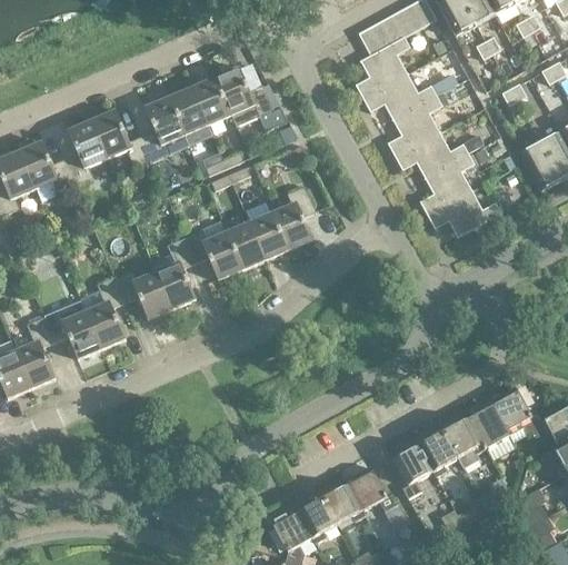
[(436,19),(426,0),(417,0),(412,2),(425,25),(436,19)]
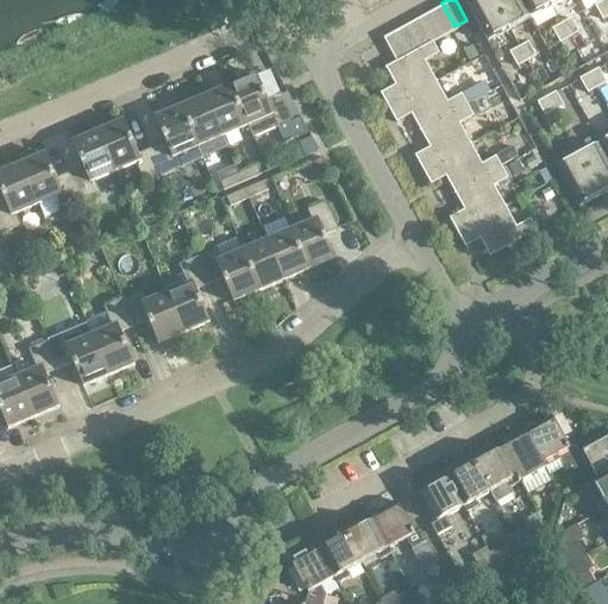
[(508,27),(493,0),(468,0),(465,1),(487,39),(508,27)]
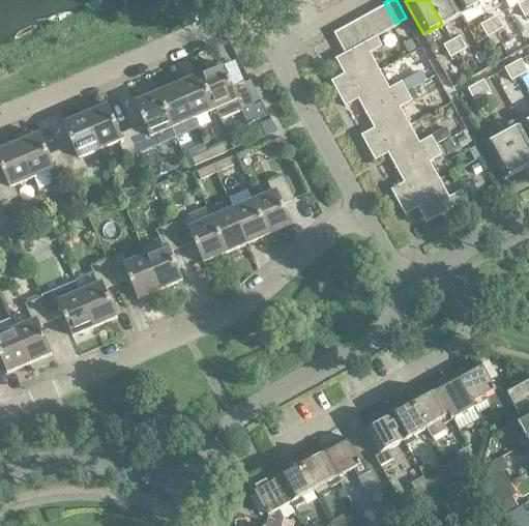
[(461,13),(452,0),(429,0),(442,24),(461,13)]
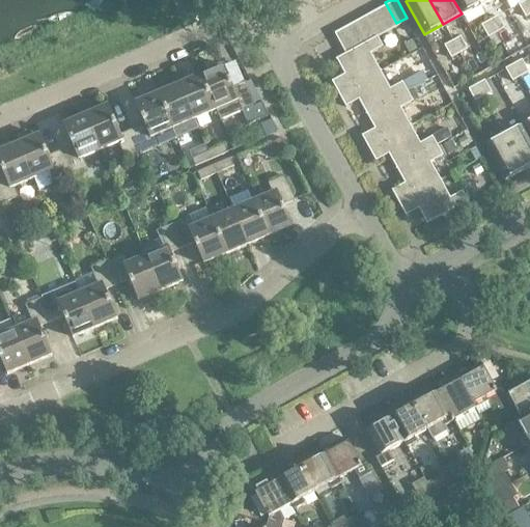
[(480,3),(478,0),(453,0),(462,14),(480,3)]
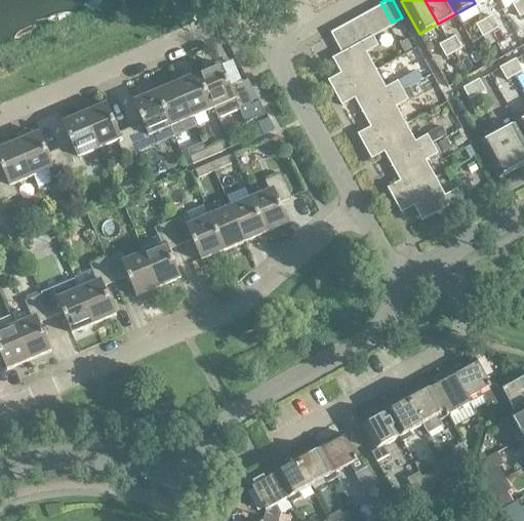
[(523,10),(523,4),(521,0),(514,0),(512,1),(519,13),(523,10)]
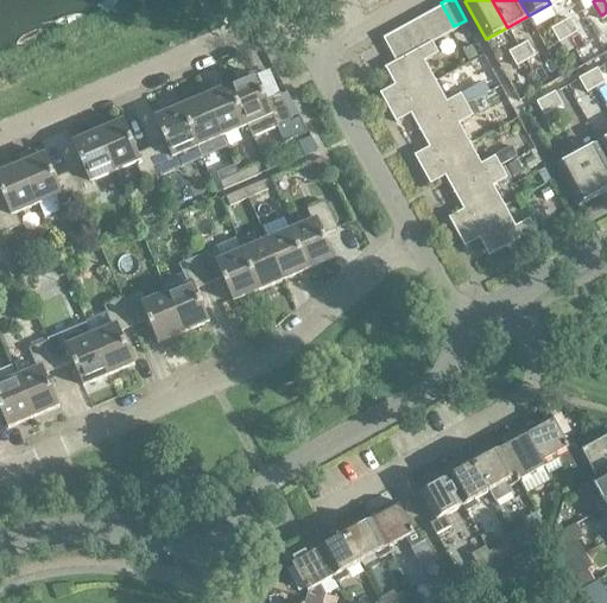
[(454,26),(441,2),(429,10),(442,33),(454,26)]
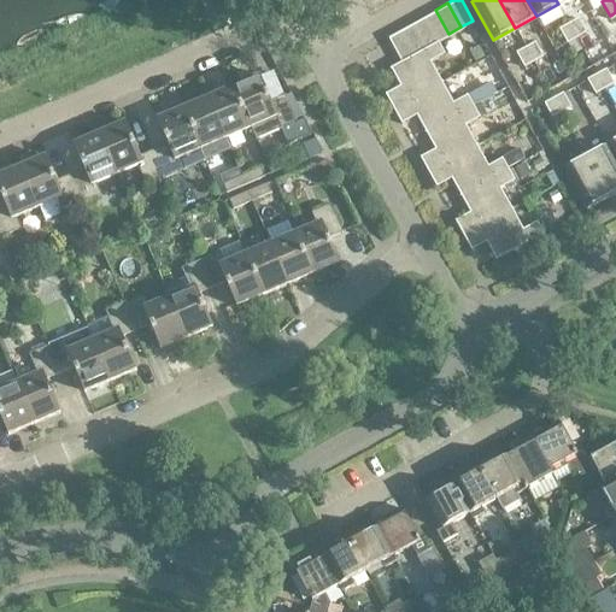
[(449,34),(435,10),(423,16),(436,40),(438,39),(438,40),(449,34)]
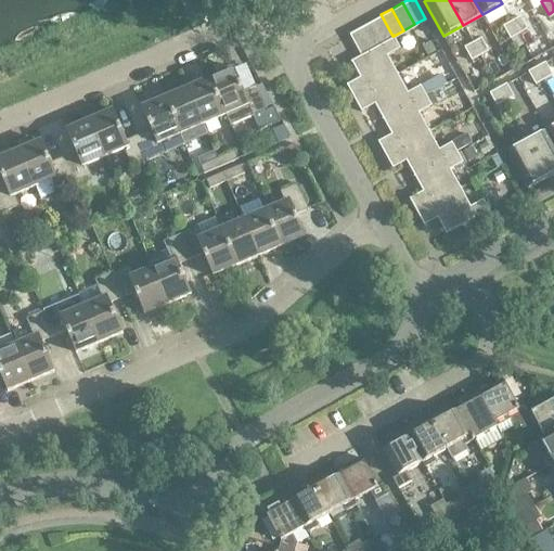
[(393,36),(381,14),(370,21),(382,41),(393,36)]
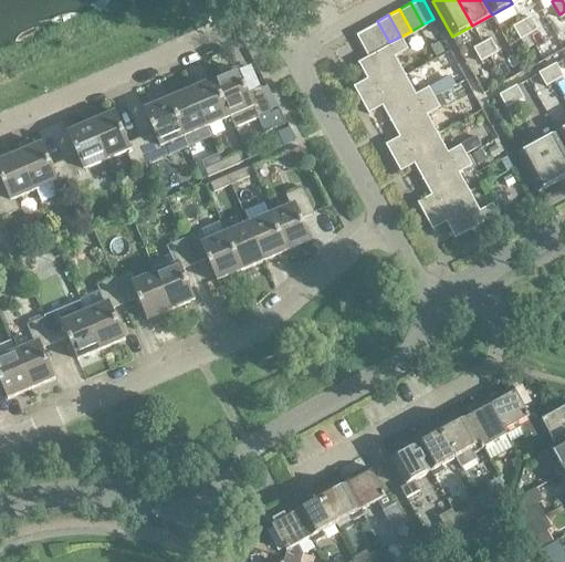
[(530,14),(521,19),(529,32),(536,28),(530,14)]
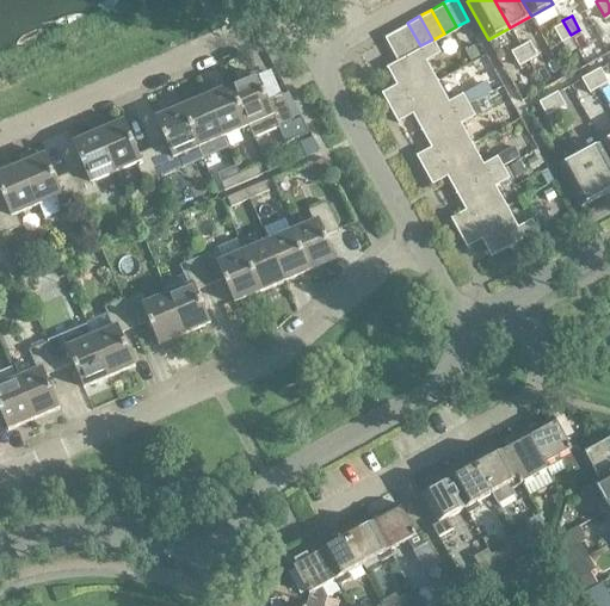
[(571,35),(562,20),(553,25),(561,39),(571,35)]
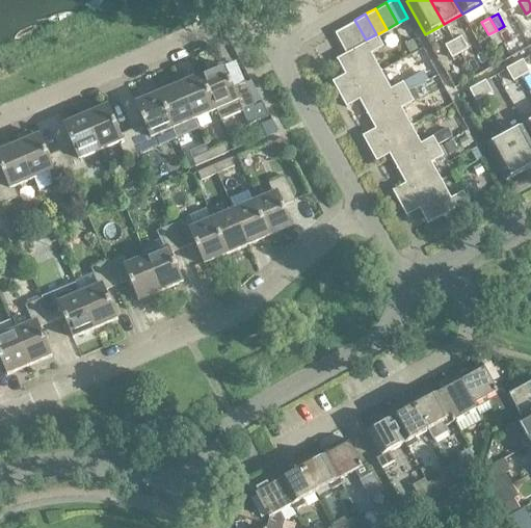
[(366,40),(354,20),(345,25),(356,46),(366,40)]
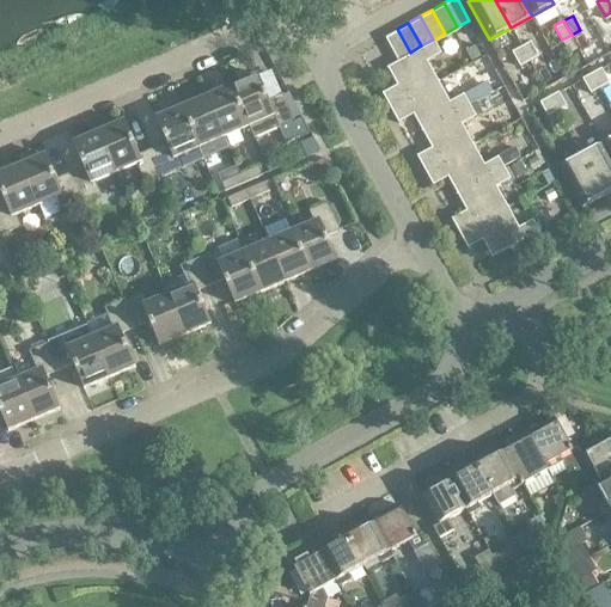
[(410,53),(397,29),(385,36),(398,59),(410,53)]
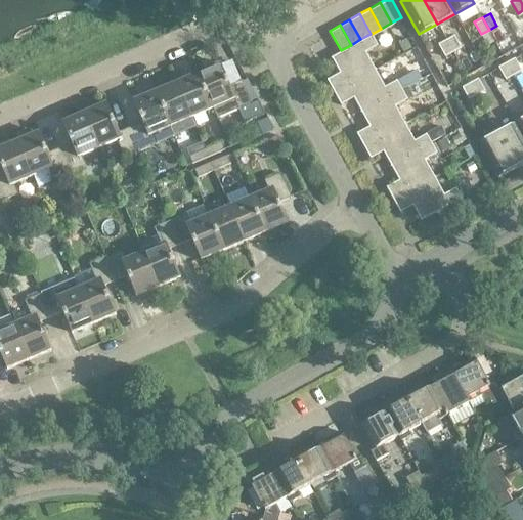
[(372,33),(371,34),(360,39),(351,45),(341,50),(331,55),(339,71),(327,78),(333,90),(375,67),(365,49),(377,42),(372,34),(372,33)]
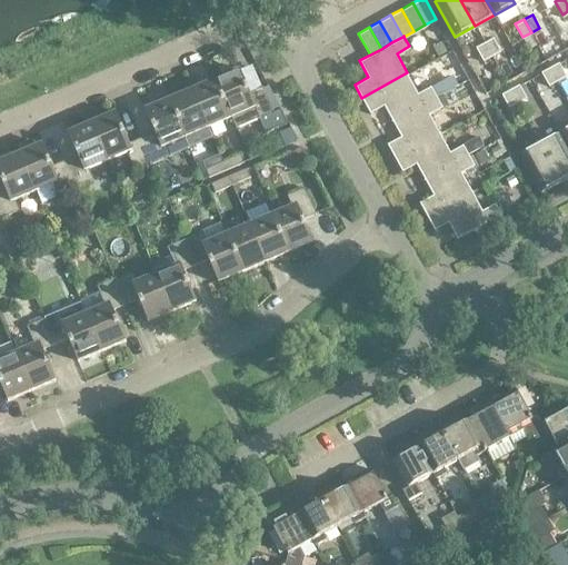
[(492,36),(485,41),(491,53),(500,49),(492,36)]
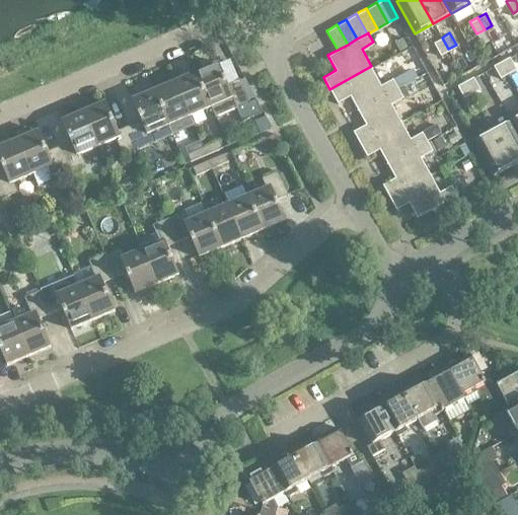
[(401,35),(394,40),(398,48),(405,45),(401,35)]
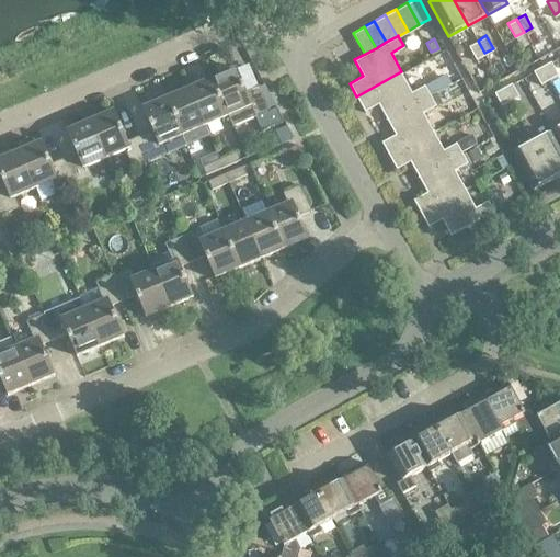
[(484,53),(478,41),(468,45),(476,58),(484,53)]
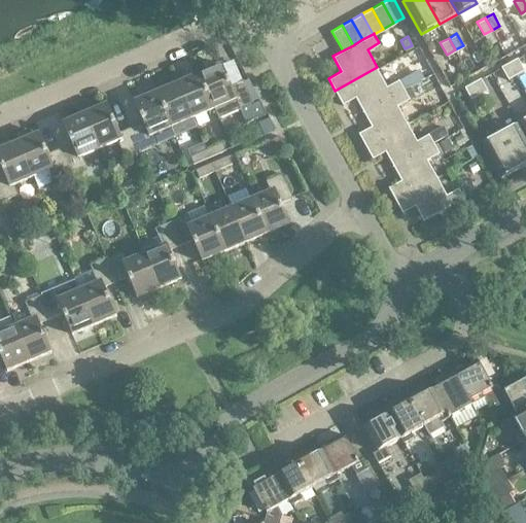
[(524,68),(517,57),(509,61),(516,73),(524,68)]
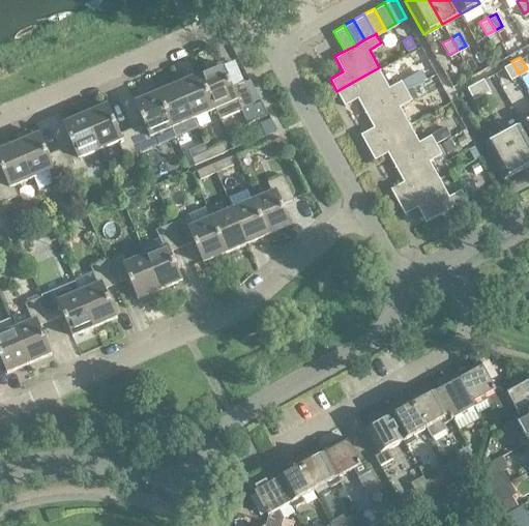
[(519,74),(511,61),(504,65),(510,78),(519,74)]
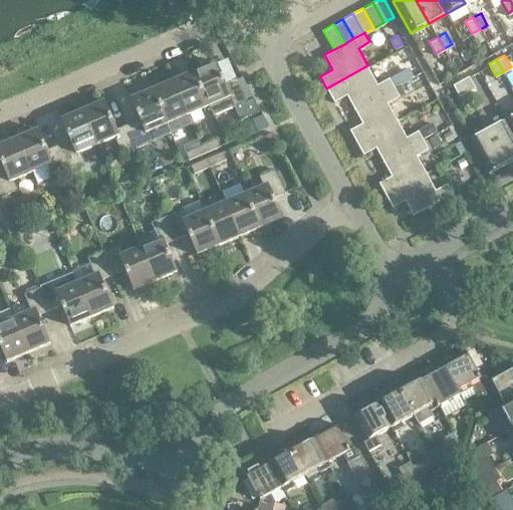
[(216,60),(194,70),(209,103),(226,96),(230,106),(246,99),(237,76),(225,81),(216,60)]
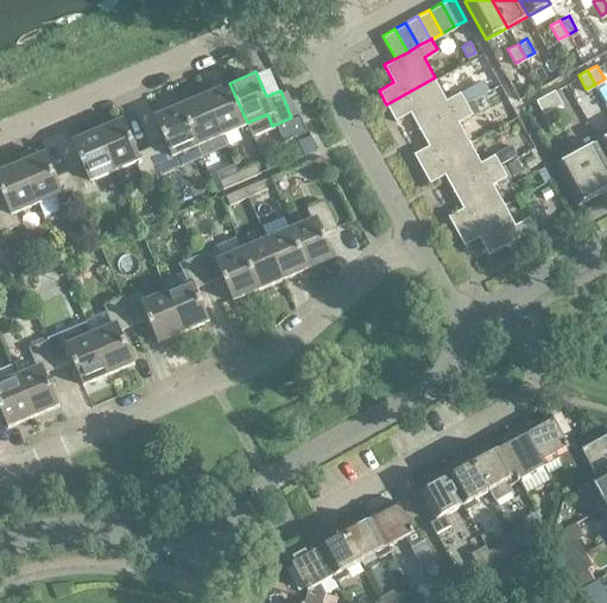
[(447,99),(435,77),(386,105),(394,119),(409,110),(418,128),(466,101),(460,90),(447,99)]
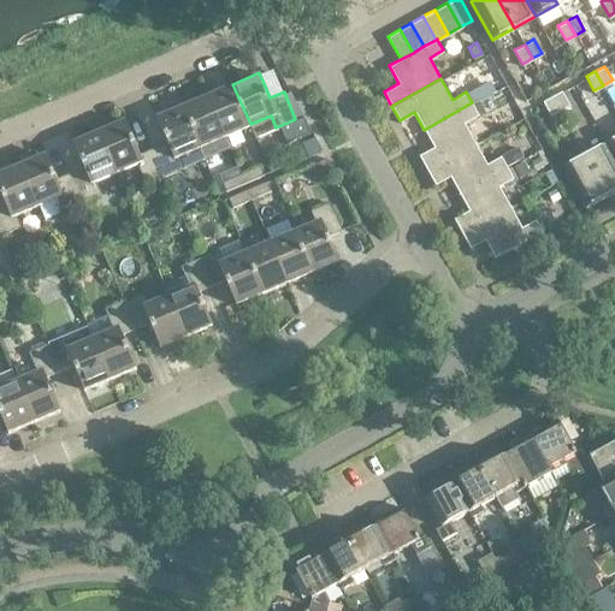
[(489,79),(468,92),(474,101),(495,90),(489,79)]
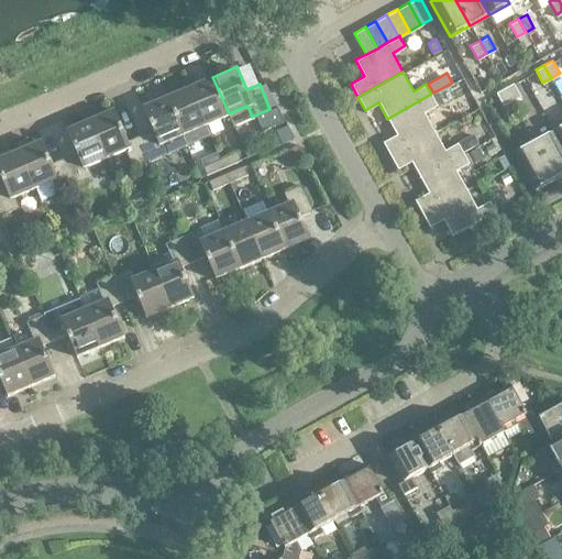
[(229,113),(212,77),(190,86),(206,123),(229,113)]
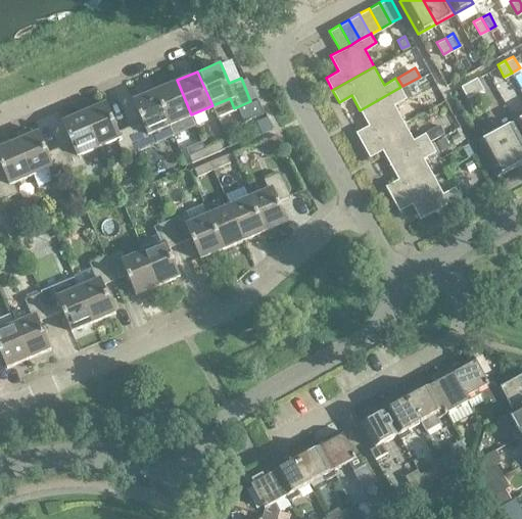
[(483,89),(477,76),(469,81),(475,93),(483,89)]
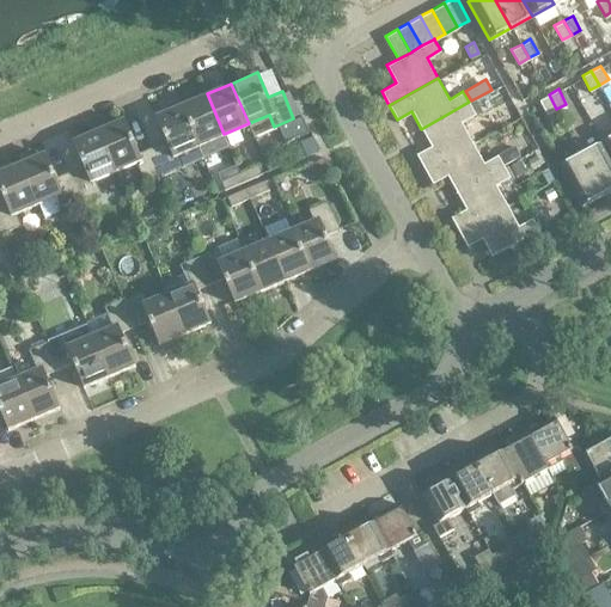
[(224,134),(207,93),(181,104),(199,145),(224,134)]
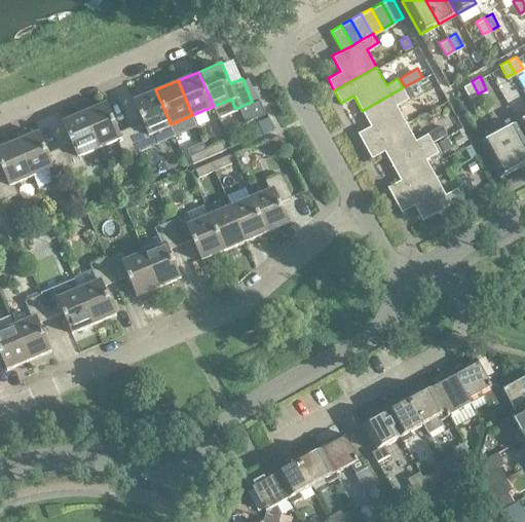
[(478,94),(472,81),(463,85),(470,98),(478,94)]
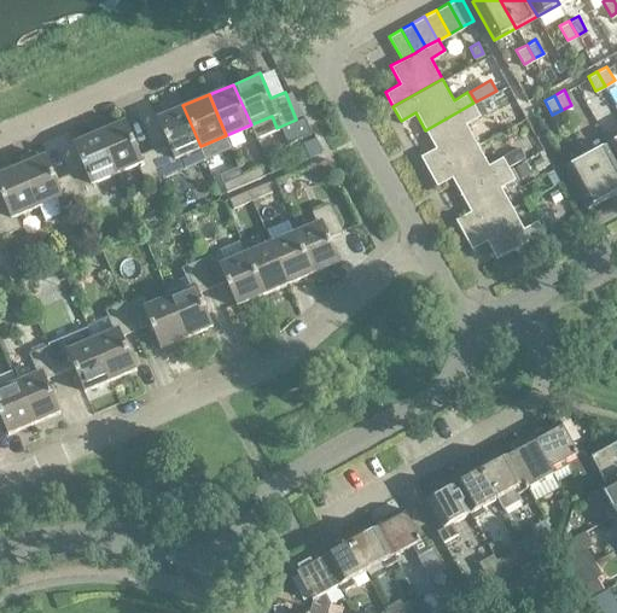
[(479,114),(473,103),(425,130),(435,147),(420,156),(428,170),(477,142),(466,122),(479,114)]
